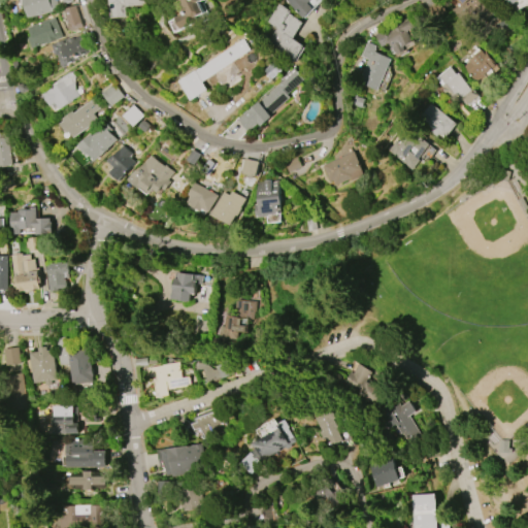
[(55,0),(58,7),(52,9),(53,11),(29,19),(25,5),(23,6),(20,0),(55,0)]
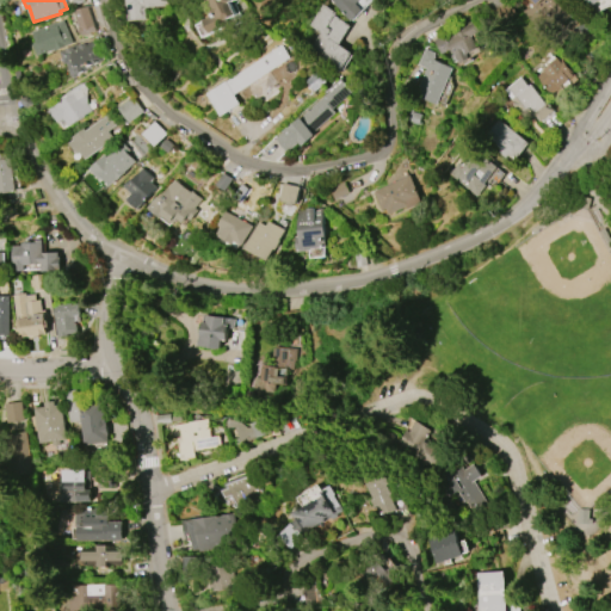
[(129,0),(173,0),(174,6),(149,7),(149,19),(131,20),(130,8),(129,0)]
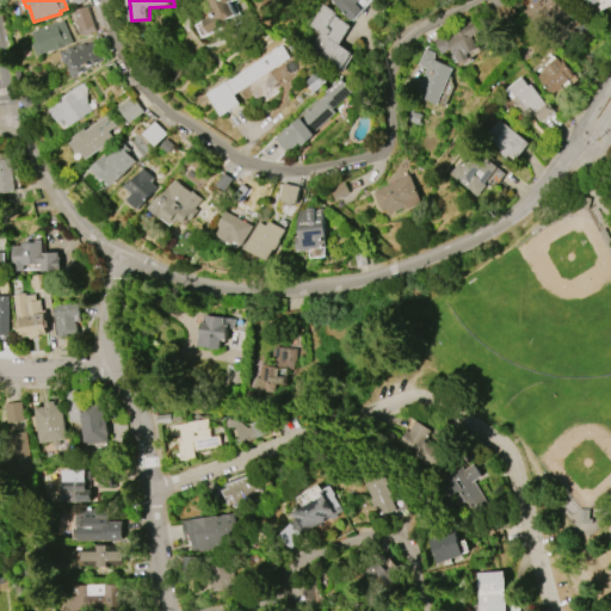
[(233,0),(234,1),(232,2),(238,14),(228,19),(230,24),(213,34),(205,20),(214,17),(213,16),(217,12),(211,0),(233,0)]
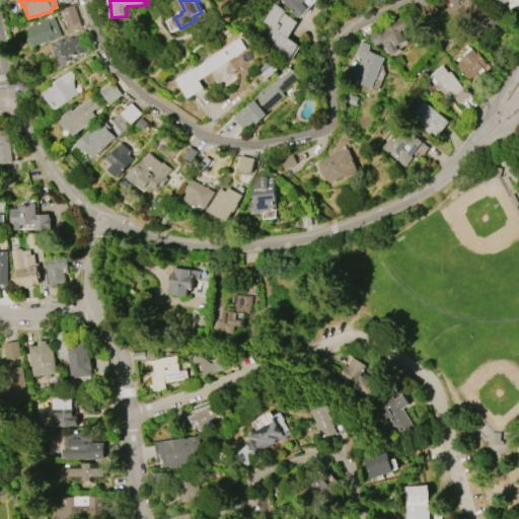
[(302,0),(300,2),(306,8),(297,17),(278,0),(302,0)]
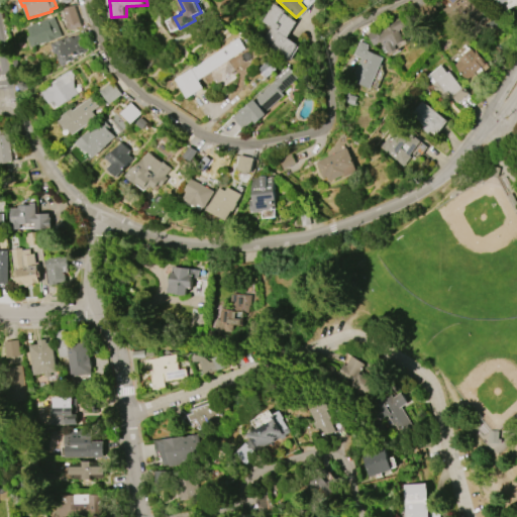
[(415,9),(424,23),(438,15),(429,0),(415,9)]
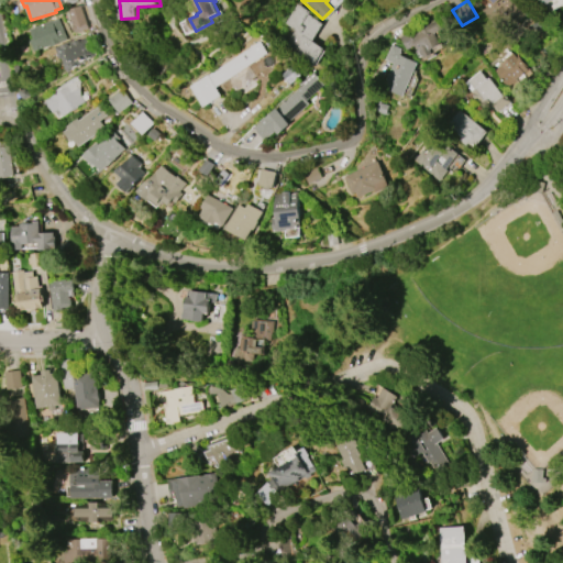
[(487,0),(516,0),(520,6),(495,28),(483,14),(493,6),(487,0)]
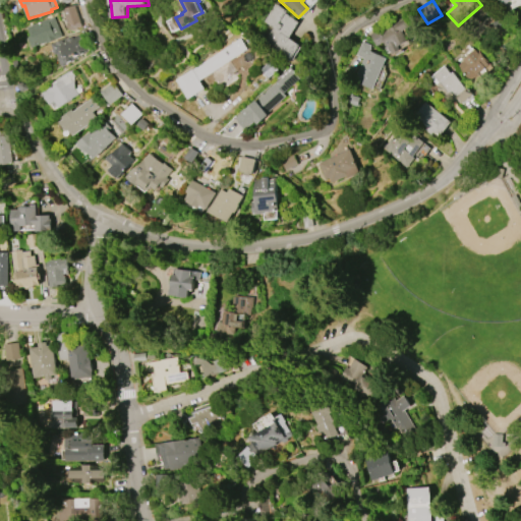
[(520,0),(500,0),(507,12),(520,3),(520,0)]
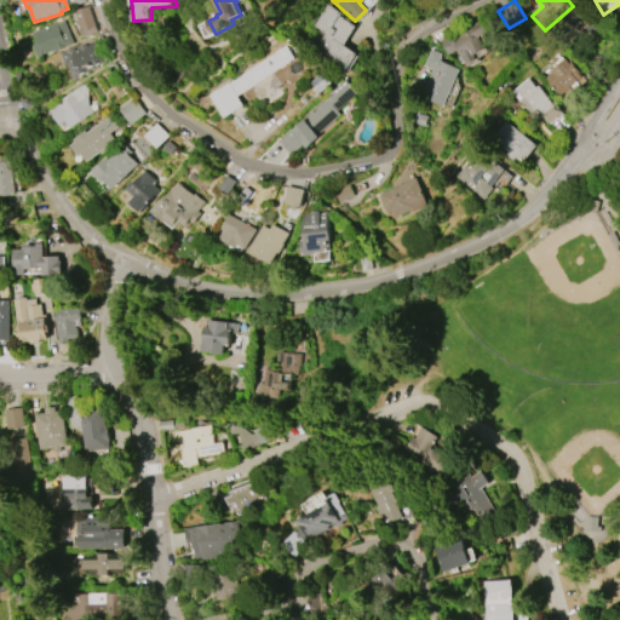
[(313,26),(326,5),(339,13),(338,17),(354,27),(342,46),(356,55),(345,73),(311,52),(322,33),(313,26)]
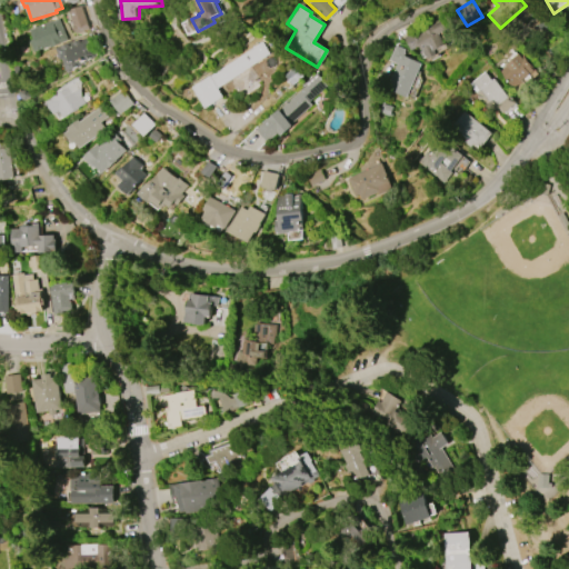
[(77,33),(69,10),(81,6),(89,29),(77,33)]
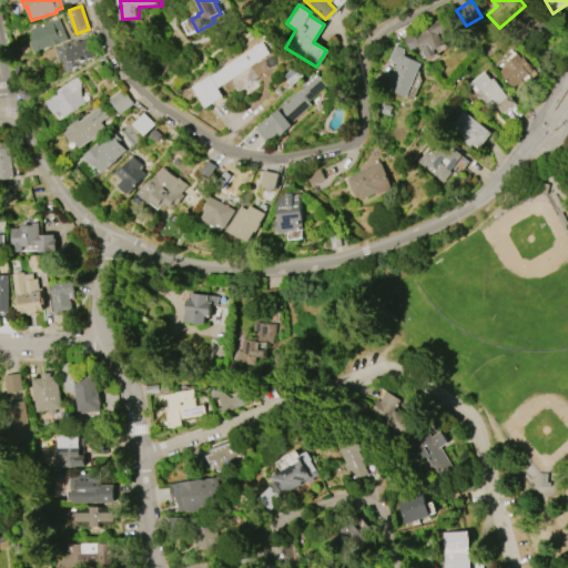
[(30,30),(50,21),(50,22),(58,19),(66,38),(58,42),(59,44),(50,48),(49,46),(34,52),(30,41),(34,39),(30,30)]
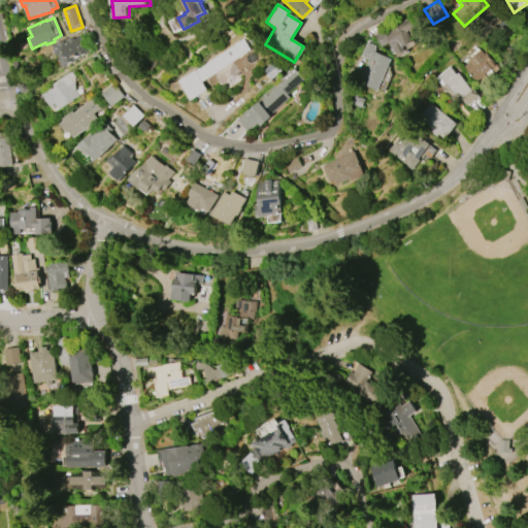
[(407,31),(413,42),(403,46),(405,51),(398,55),(397,52),(393,54),(390,48),(392,48),(389,43),(382,46),(375,34),(385,30),(385,32),(391,29),(391,28),(394,26),(395,27),(409,20),(414,28),(407,31)]
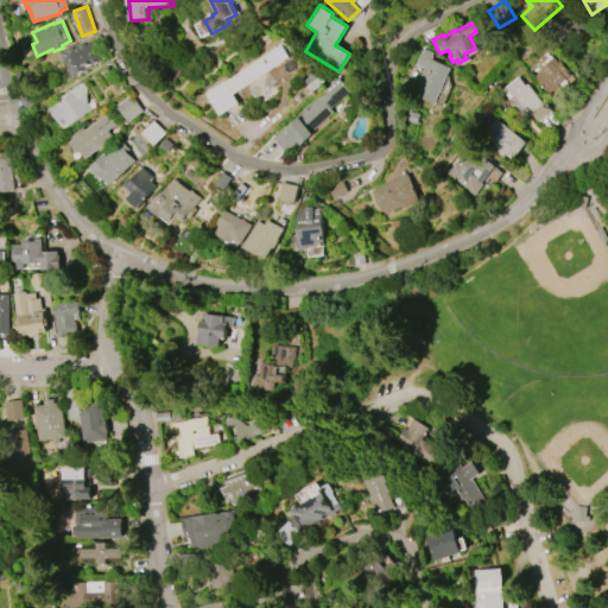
[(65,64),(62,50),(96,39),(99,46),(102,45),(106,58),(102,59),(103,61),(76,77),(73,76),(69,63),(65,64)]
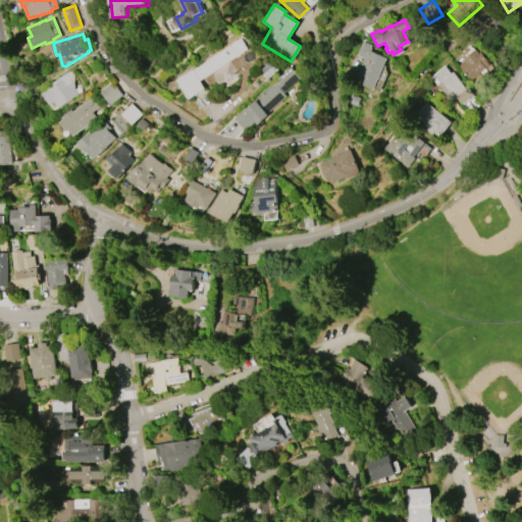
[(175,80),(239,38),(247,49),(199,81),(204,89),(189,99),(175,80)]
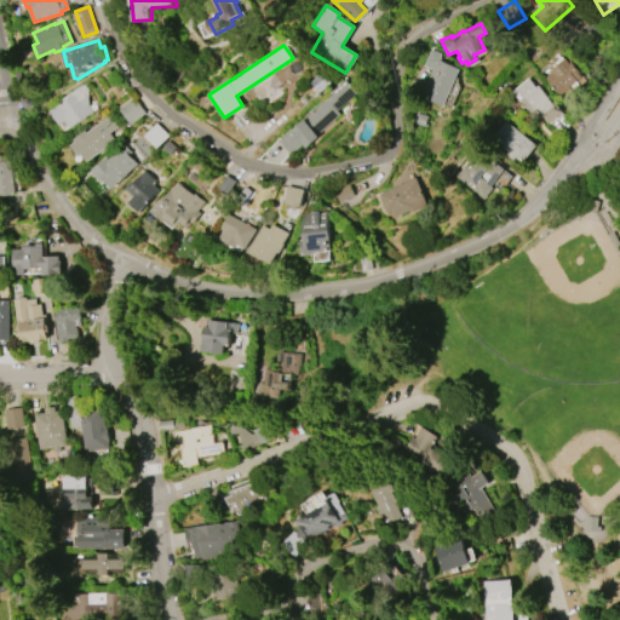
[(459,69),(443,107),(420,97),(431,69),(423,65),(429,50),(438,55),(437,57),(442,59),(442,62),(459,69)]
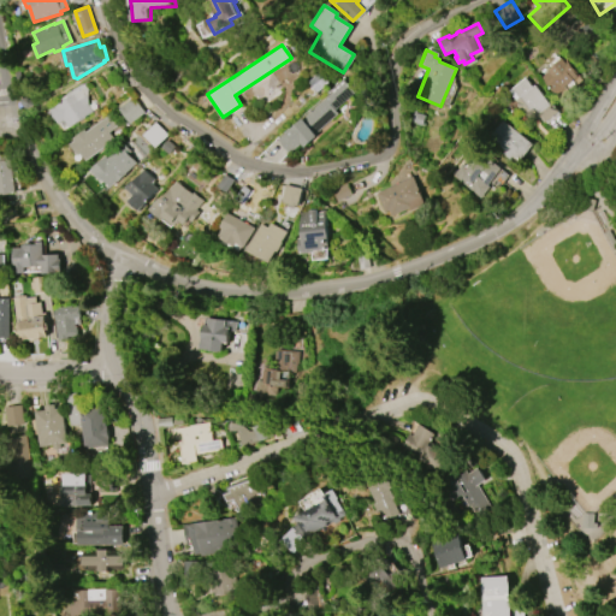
[(543,76),(564,57),(585,80),(563,99),(543,76)]
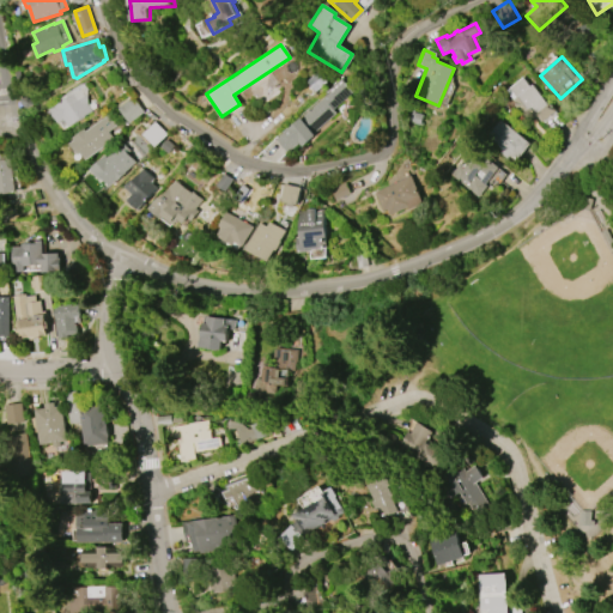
[(556,110),(542,121),(539,116),(536,119),(528,119),(519,107),(514,105),(514,102),(505,90),(521,77),(529,86),(532,84),(546,102),(548,99),(556,110)]
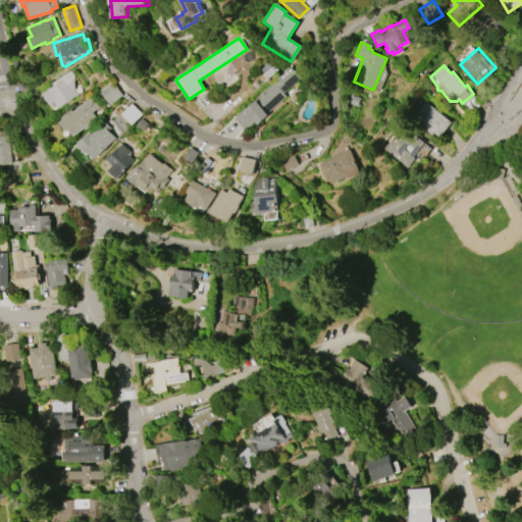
[(235,118),(291,68),(300,79),(299,80),(300,81),(291,89),(290,88),(283,93),(285,96),(267,113),(268,115),(258,124),(255,121),(252,124),(251,123),(245,129),(235,118)]
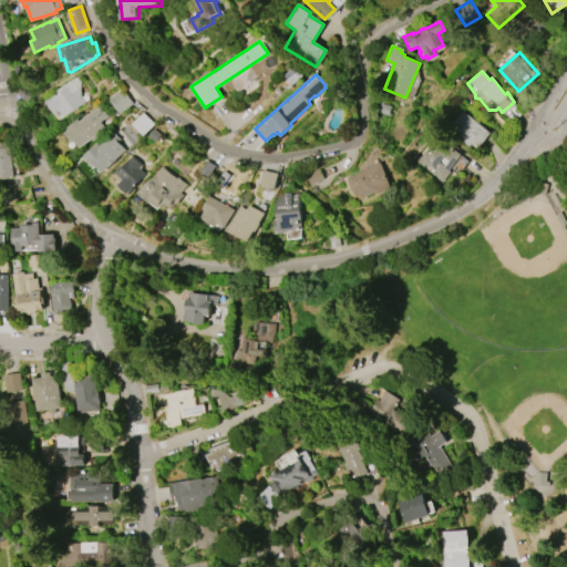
[(60,86),(75,75),(79,81),(80,96),(84,103),(62,117),(58,111),(53,113),(45,102),(62,91),(60,86)]
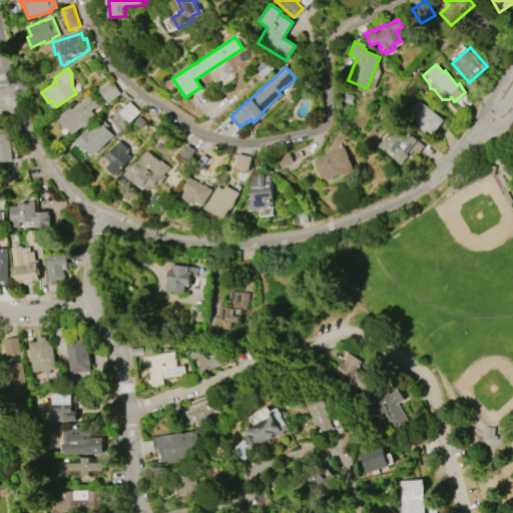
[(100,91),(111,82),(120,93),(109,102),(100,91)]
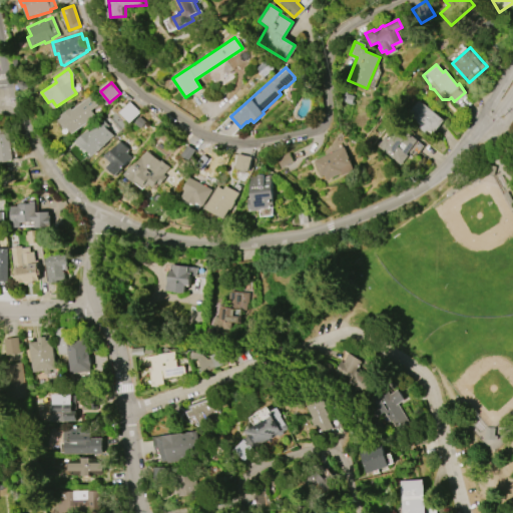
[(58,117),(70,134),(102,112),(90,95),(58,117)]
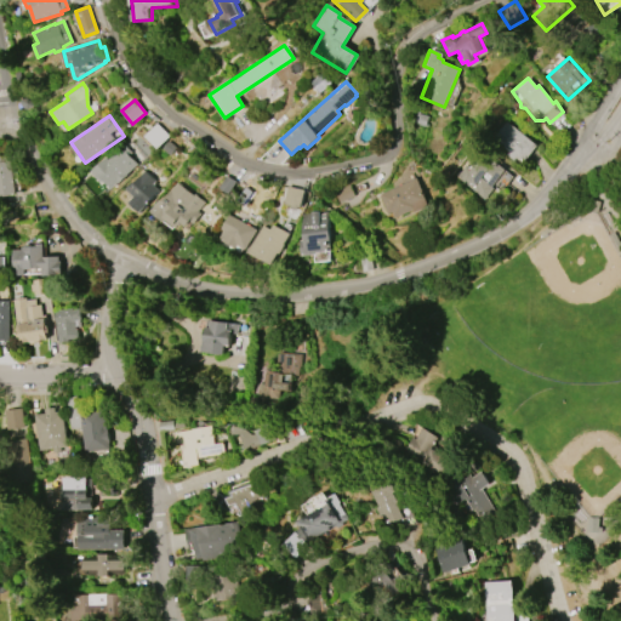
[(505,120),(537,146),(523,163),(516,158),(513,160),(506,154),(508,152),(491,138),(505,120)]
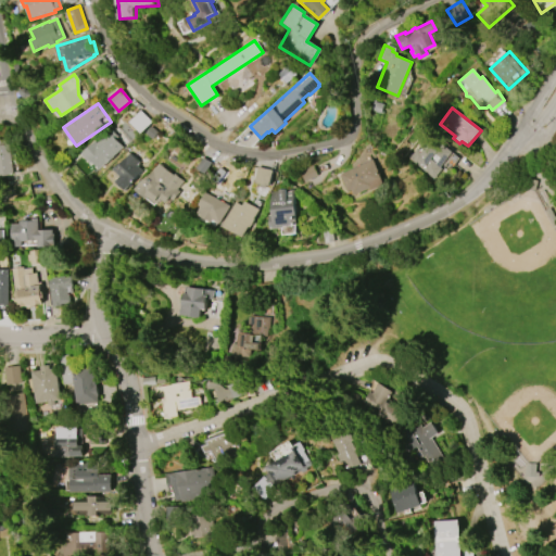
[(141,111),(152,122),(142,133),(130,122),(141,111)]
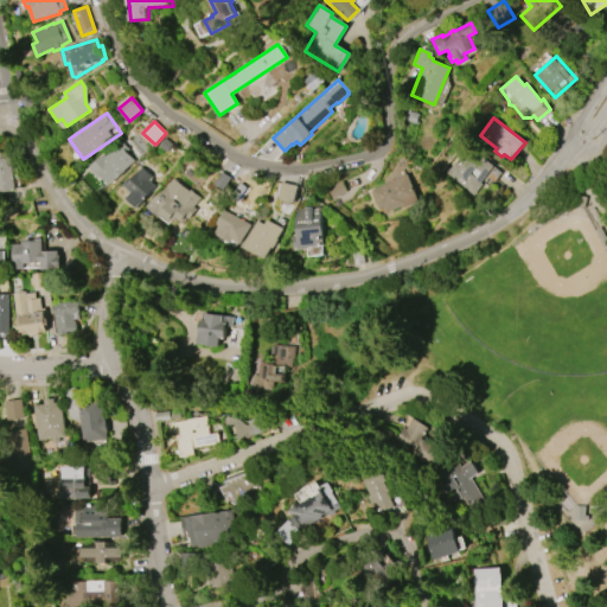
[(134,160),(125,170),(125,171),(117,179),(116,178),(109,184),(102,176),(100,178),(89,167),(103,153),(106,155),(117,145),(119,145),(121,142),(126,148),(123,149),(134,160)]
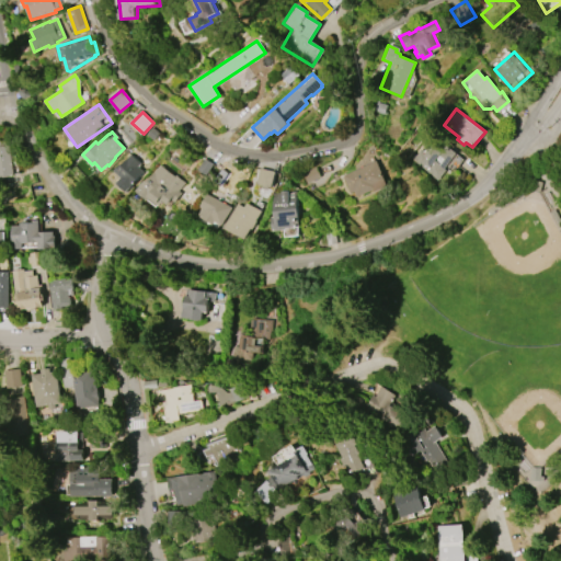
[(456,153),(446,168),(447,170),(439,181),(412,160),(420,149),(423,151),(424,149),(422,147),(431,135),(456,153)]
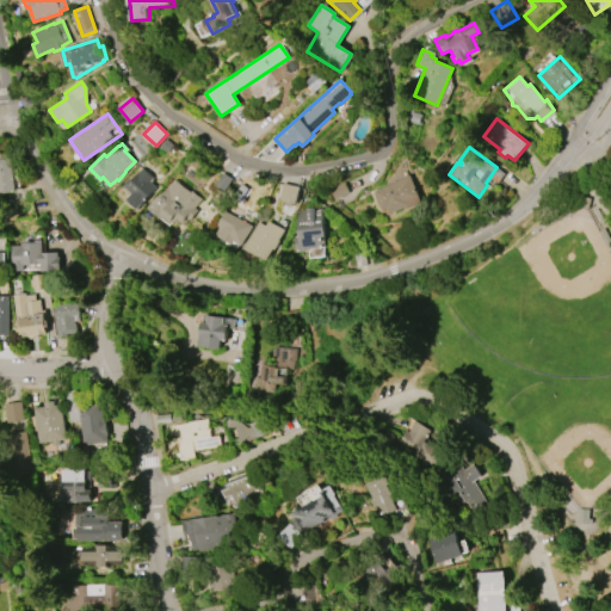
[(0,193),(0,153),(2,153),(4,159),(8,159),(14,192),(0,193)]
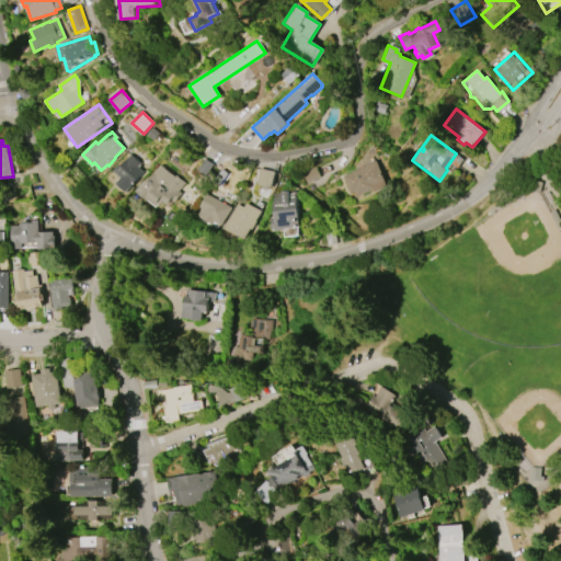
[(144,172),(126,192),(116,183),(122,178),(114,171),(119,164),(121,165),(130,155),(140,163),(138,167),(144,172)]
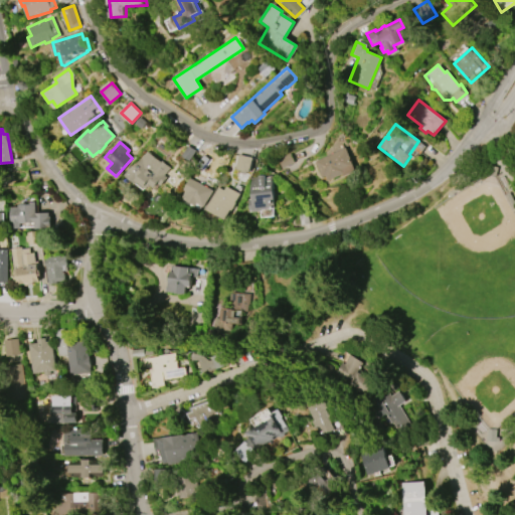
[(315,161),(345,148),(355,169),(328,181),(326,176),(322,178),(315,161)]
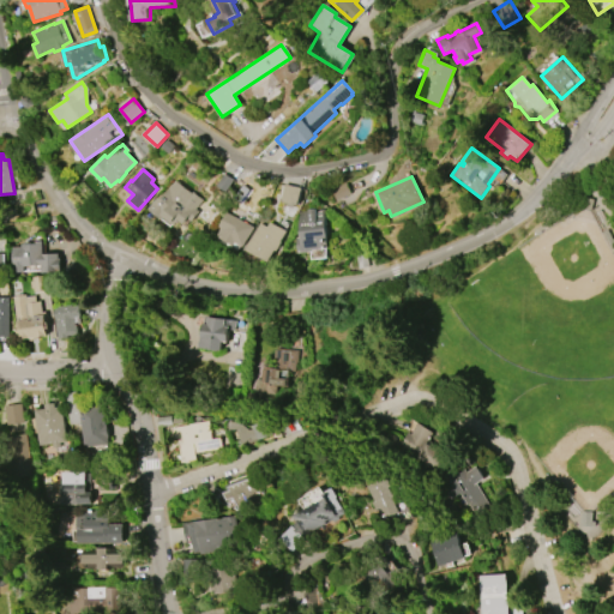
[(175,180),(194,194),(192,197),(200,203),(196,209),(199,211),(191,222),(187,218),(184,224),(179,220),(175,224),(164,217),(162,220),(149,209),(158,197),(161,198),(175,180)]
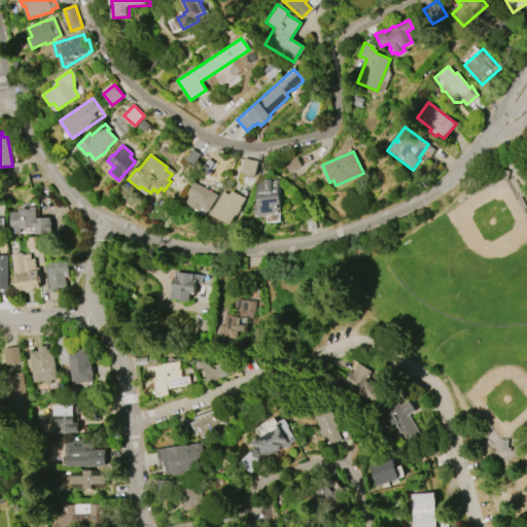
[(258,162),(255,176),(242,173),(244,159),(258,162)]
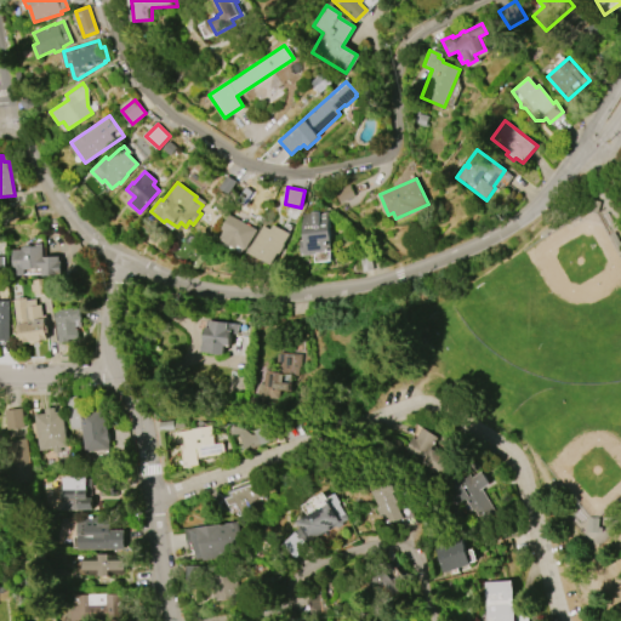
[(328,211),(331,251),(317,252),(317,255),(301,256),(300,240),(303,240),(301,214),(328,211)]
